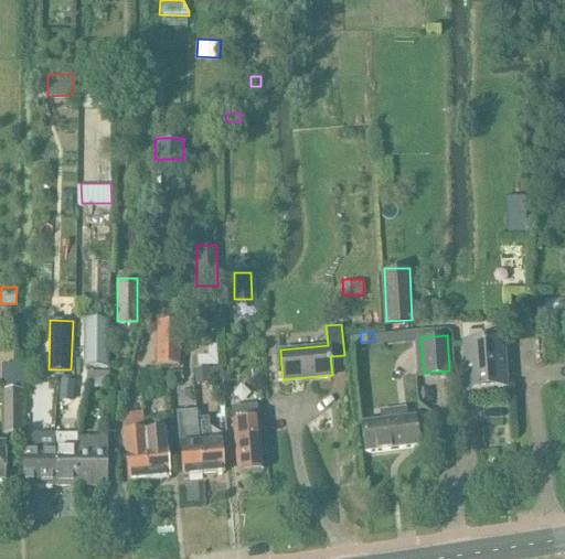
[(507,385),(503,339),(464,341),(467,388),(507,385)]
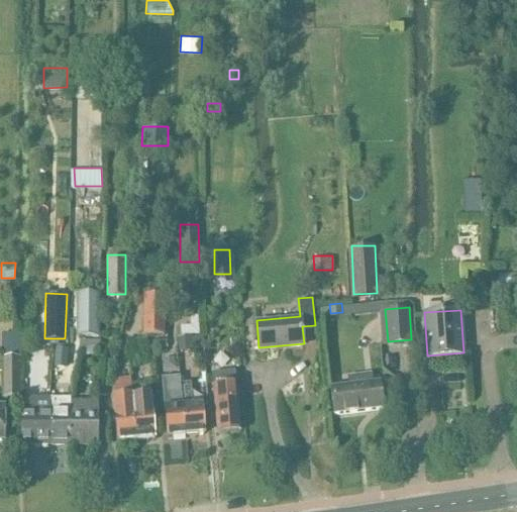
[(100,316),(77,316),(77,333),(99,333),(100,316)]
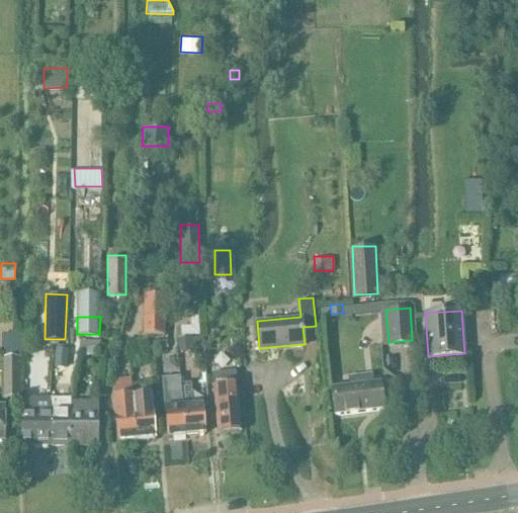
[(144,317),(143,333),(165,333),(165,318),(144,317)]
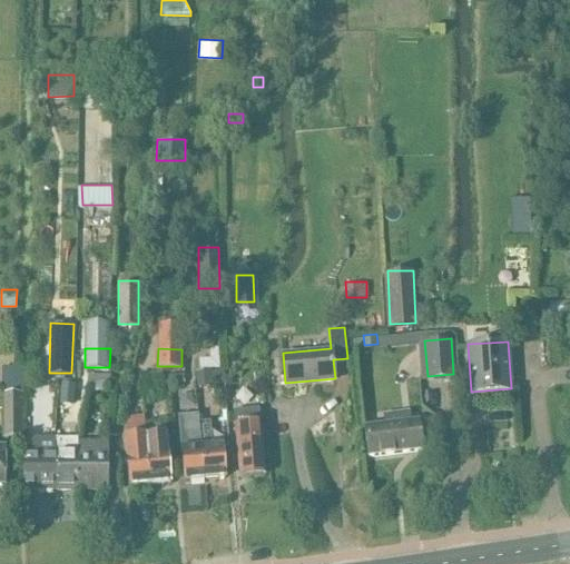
[(212,384),(210,368),(196,369),(197,385),(212,384)]
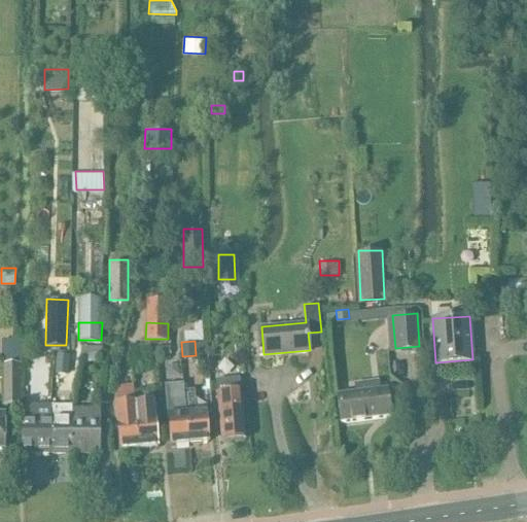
[(81,344),(80,352),(102,352),(102,344),(81,344)]
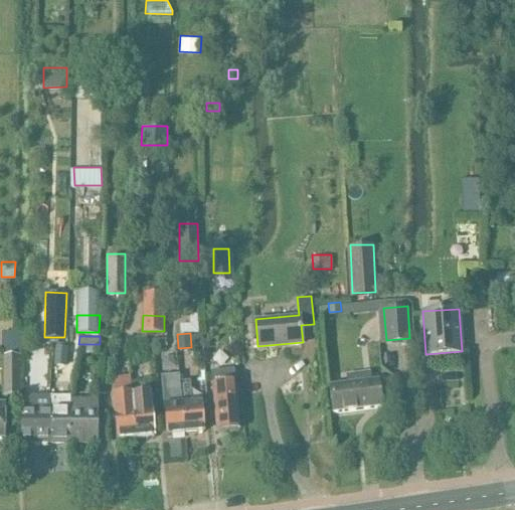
[(149,353),(147,338),(128,340),(130,355),(149,353)]
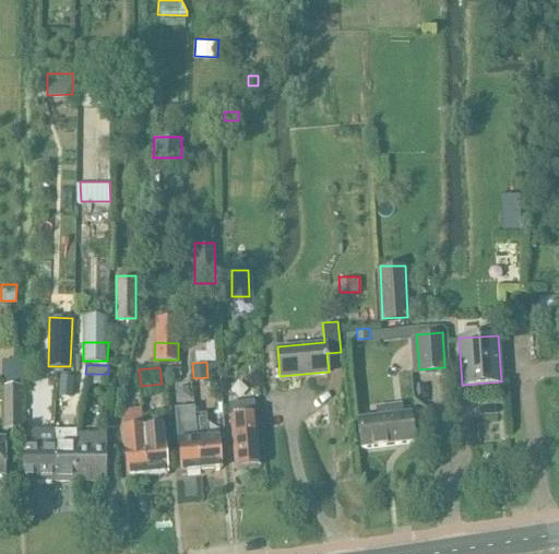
[(60,374),(58,395),(72,396),(74,375),(60,374)]
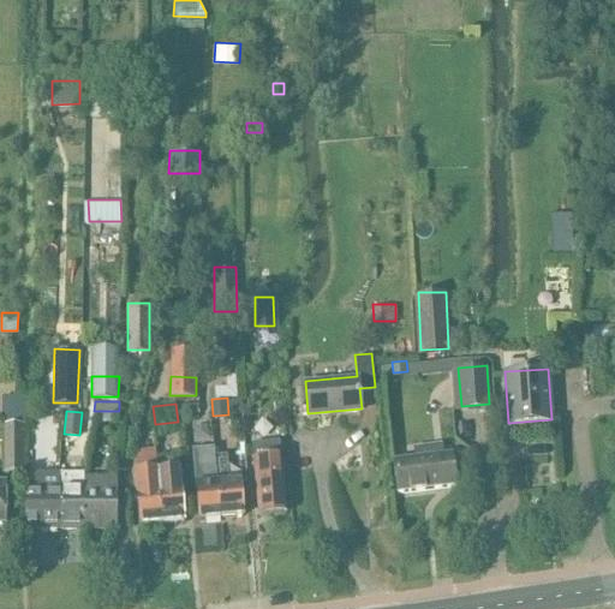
[(22,470),(22,422),(5,422),(5,470),(22,470)]
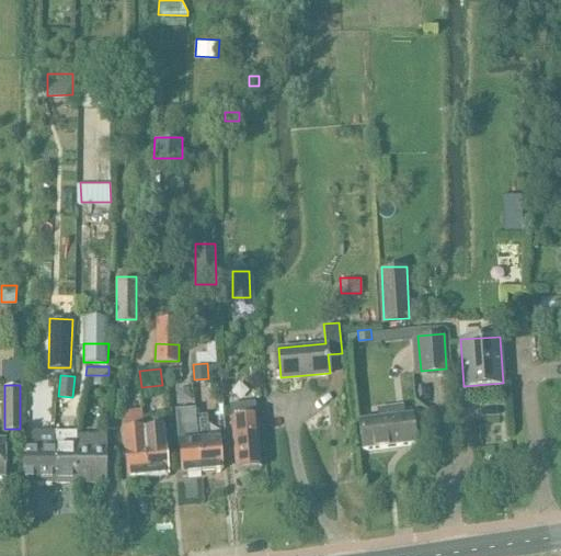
[(230,404),(231,417),(236,468),(261,466),(255,401),(230,404)]
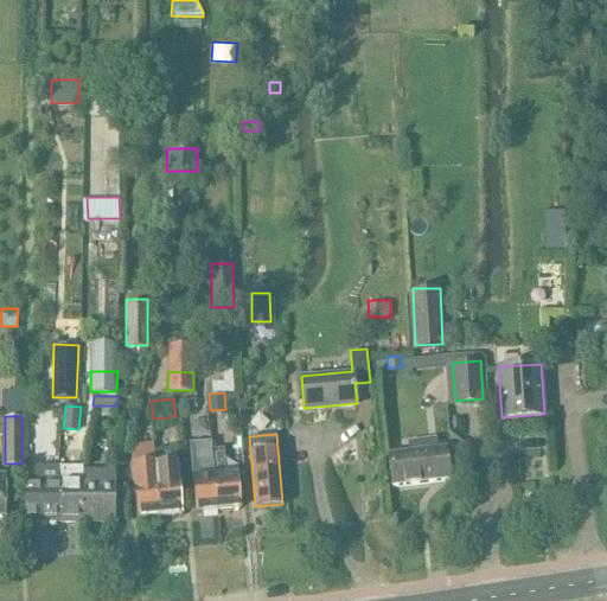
[(409,451),(387,453),(391,484),(449,477),(445,446),(441,446),(440,436),(408,441),(409,451)]
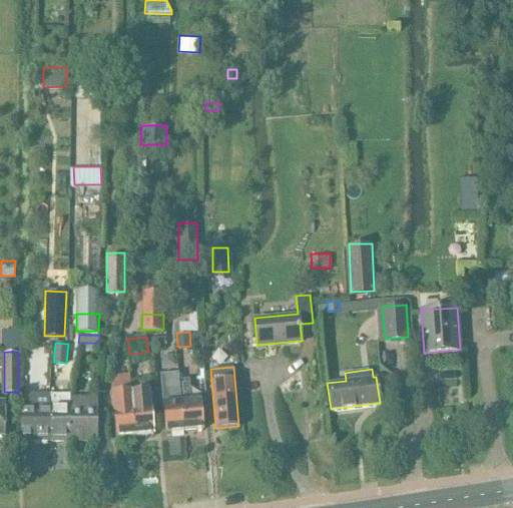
[(178,371),(160,373),(163,403),(165,432),(183,430),(179,391),(180,391),(179,379),(178,371)]
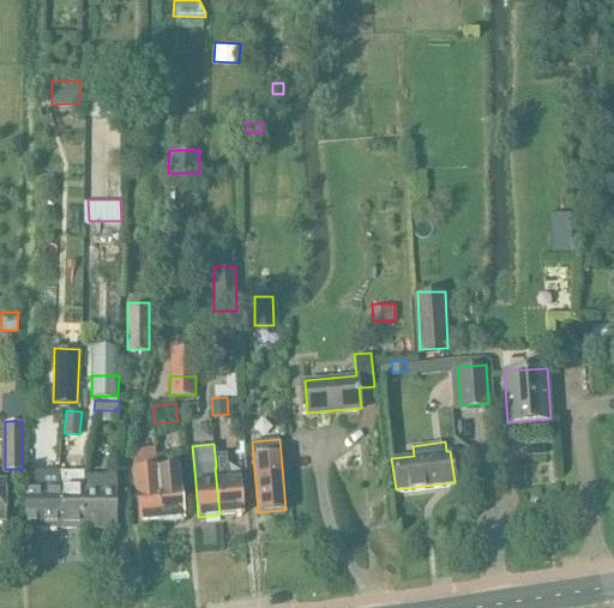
[(142,469),(134,470),(139,521),(162,518),(157,468),(156,445),(139,446),(142,469)]
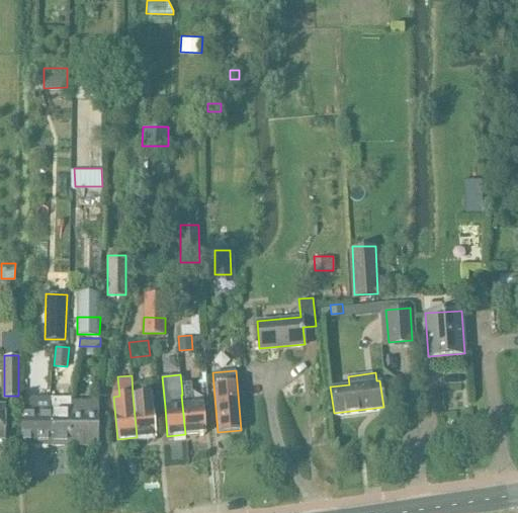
[(191,382),(181,382),(182,395),(181,395),(185,434),(203,432),(201,404),(193,405),(191,382)]
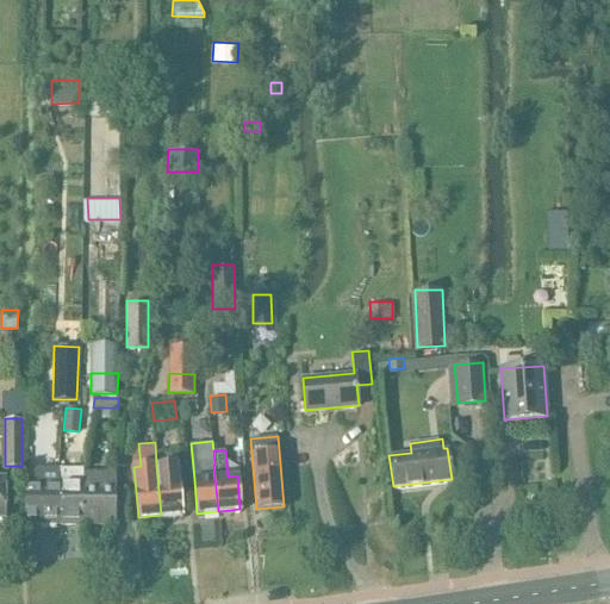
[(176,464),(156,465),(161,515),(181,512),(176,464)]
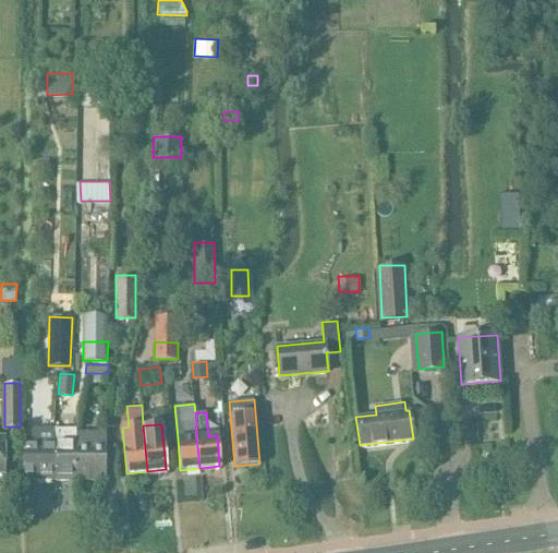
[(31,478),(56,478),(56,459),(53,459),(53,427),(31,427),(31,478)]
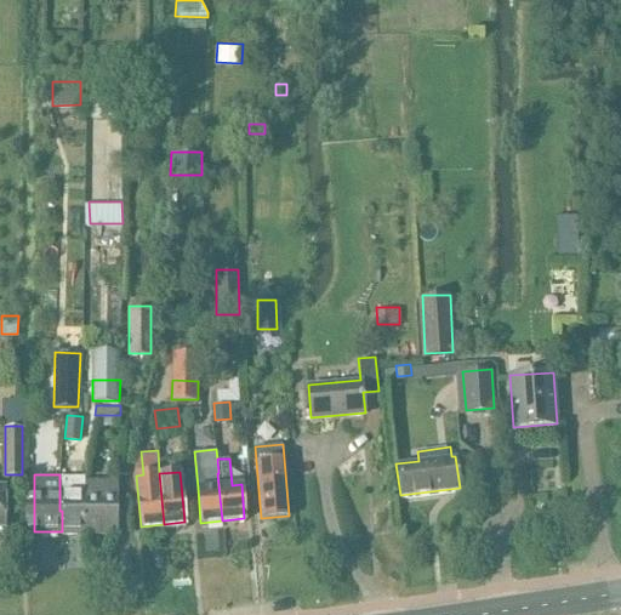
[(85,474),(60,474),(60,511),(62,511),(62,531),(83,531),(83,511),(85,511),(85,477),(85,474)]
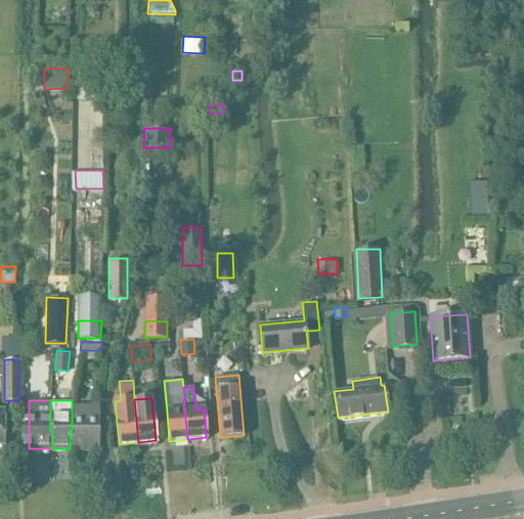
[(99,403),(72,402),(72,431),(70,431),(70,448),(98,448),(99,403)]
